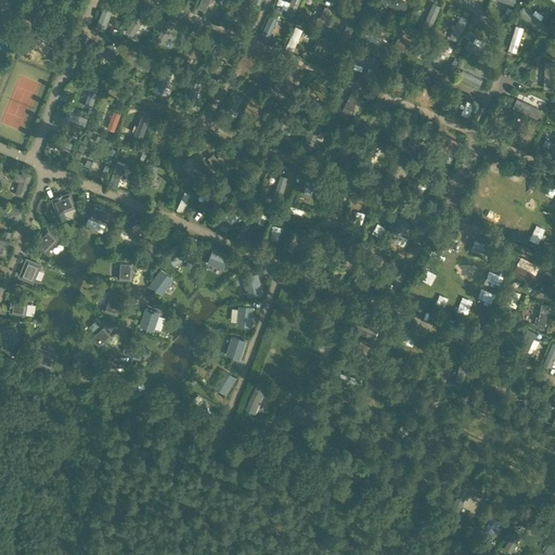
[(201,0),(197,8),(206,11),(210,0),(201,0)]
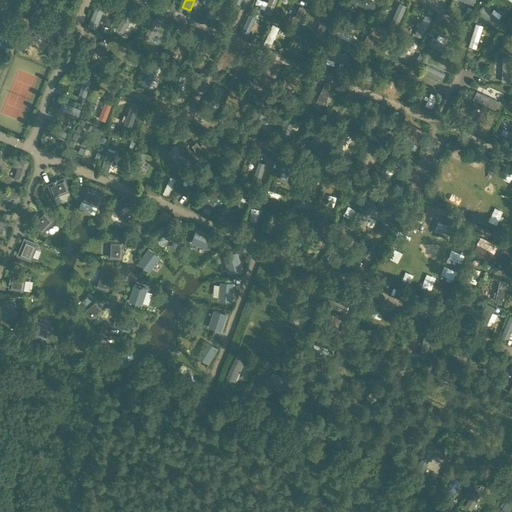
[(269,0),(264,13),(271,16),(277,0),(269,0)]
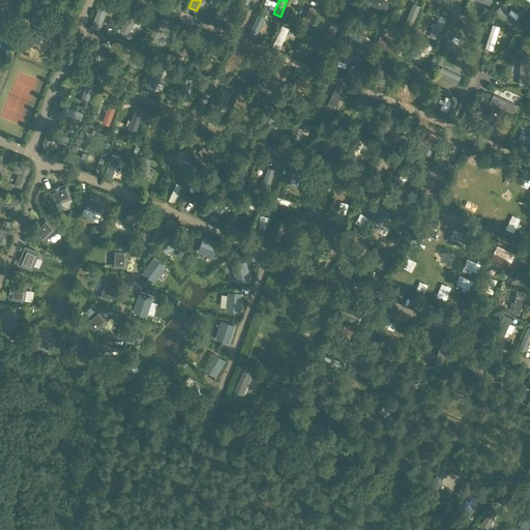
[(380,0),(362,0),(362,3),(383,10),(386,2),(380,0)]
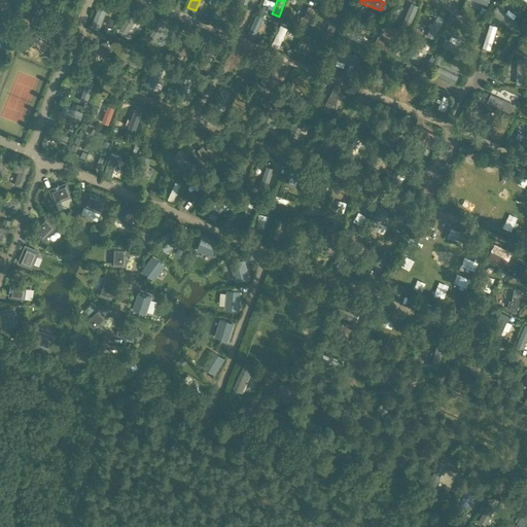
[(222,2),(214,18),(220,21),(227,4),(222,2)]
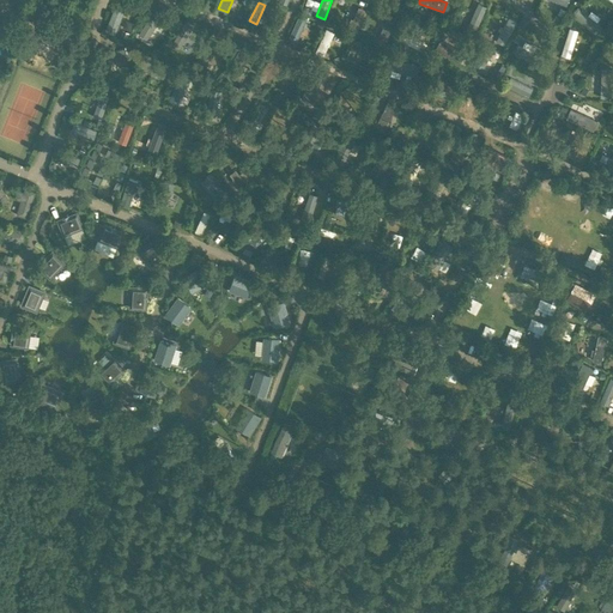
[(116,4),(105,31),(115,35),(126,7),(116,4)]
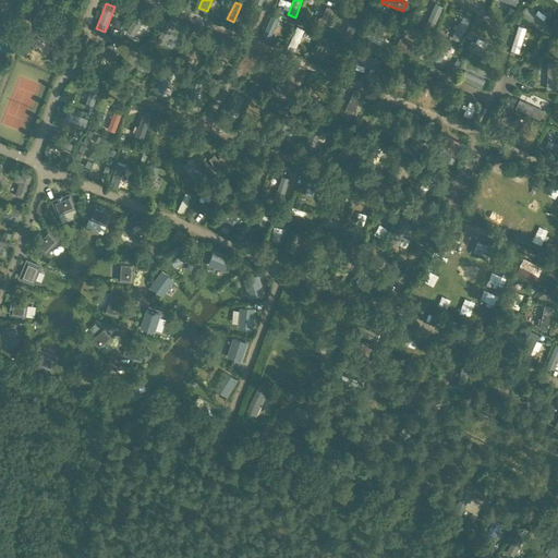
[(436,3),(426,24),(434,27),(444,7),(436,3)]
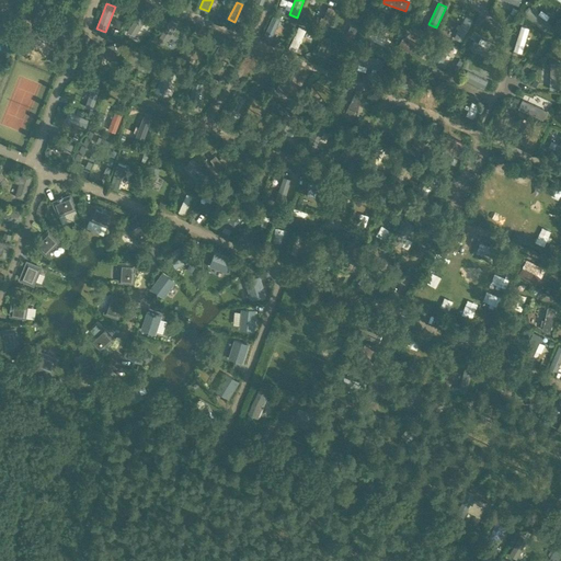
[(329,7),(320,26),(327,30),(335,10),(329,7)]
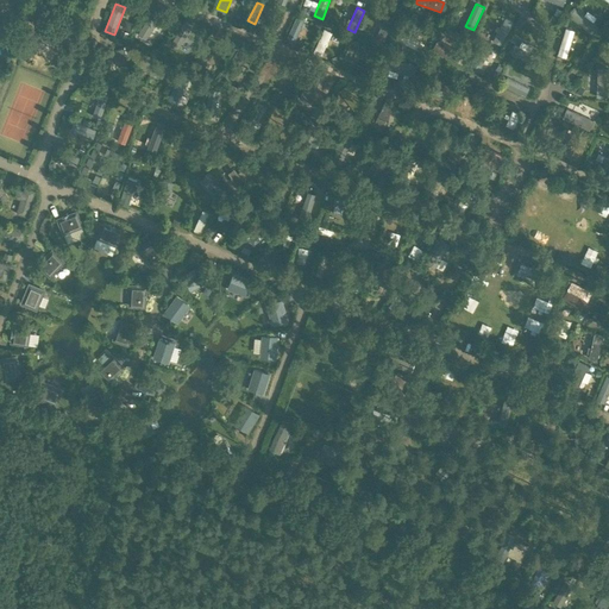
[(575,7),(567,16),(594,36),(600,27),(575,7)]
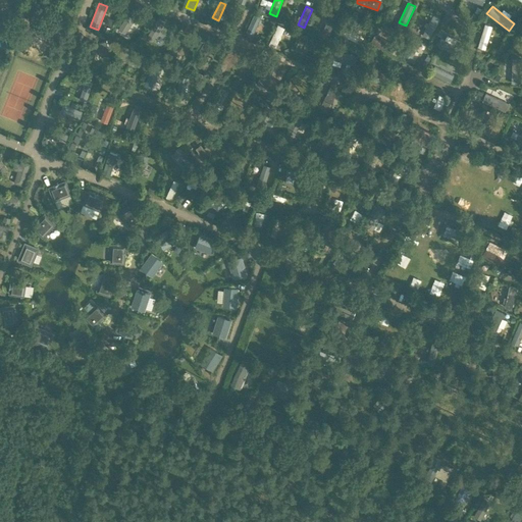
[(129,11),(119,28),(124,31),(135,14),(129,11)]
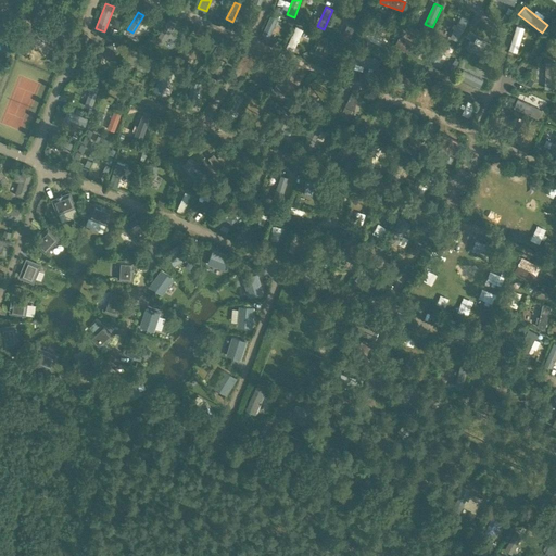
[(272,14),(263,35),(269,38),(279,17),(272,14)]
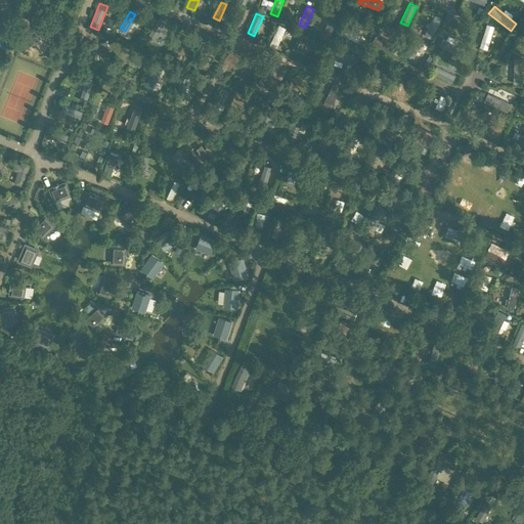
[(332,15),(322,34),(328,37),(337,18),(332,15)]
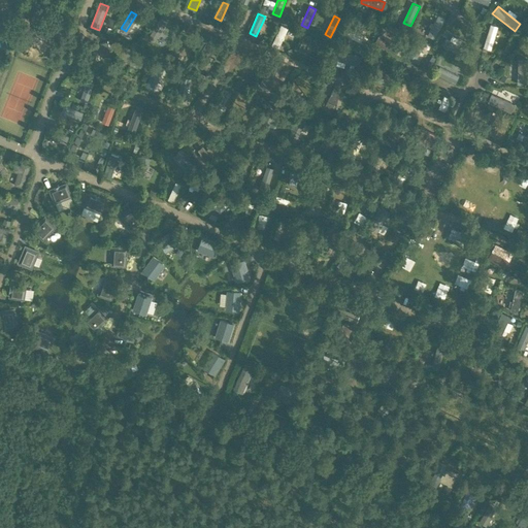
[(438,15),(427,35),(434,39),(446,20),(438,15)]
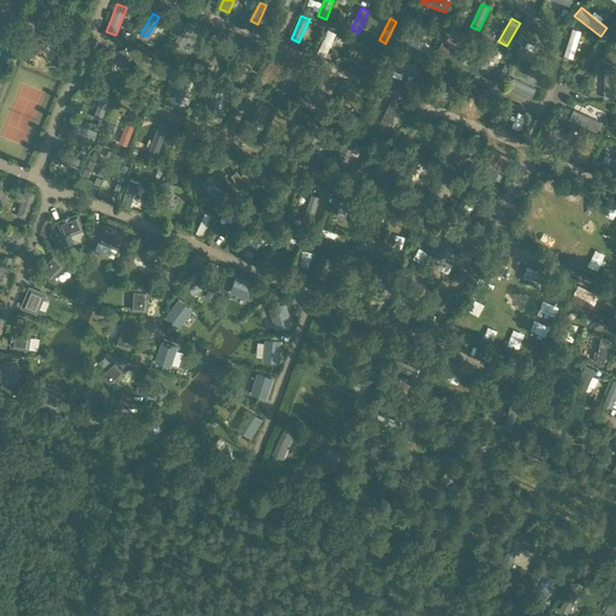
[(187,22),(173,45),(181,49),(195,27),(187,22)]
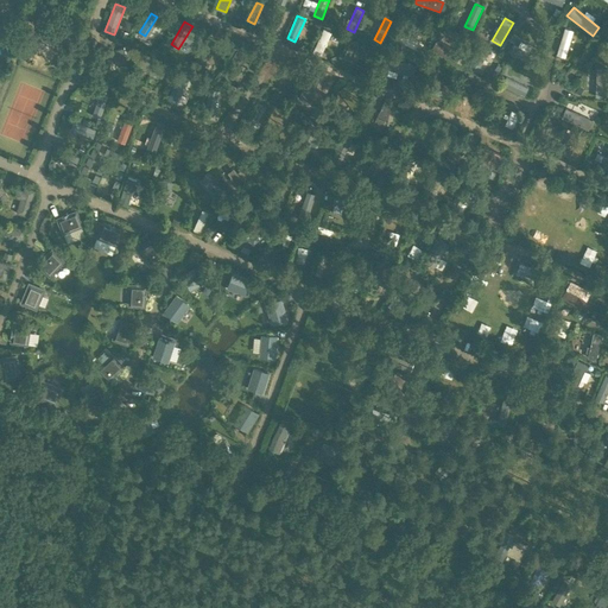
[(565,27),(557,55),(564,57),(572,31),(565,27)]
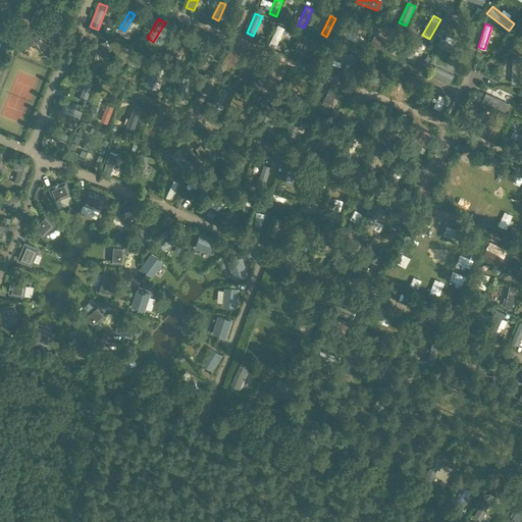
[(278,24),(269,45),(275,49),(285,29),(278,24)]
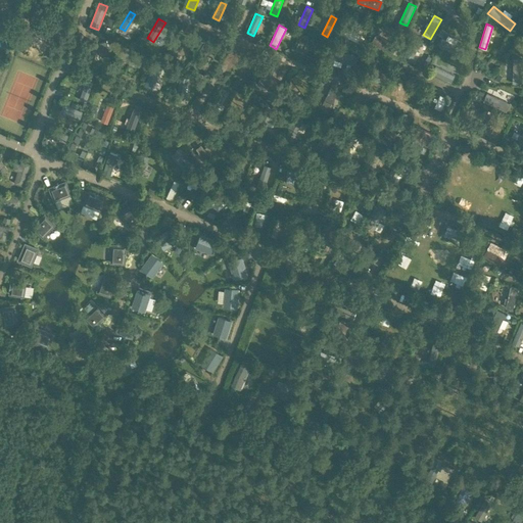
[(344,28),(341,34),(361,44),(364,38),(344,28)]
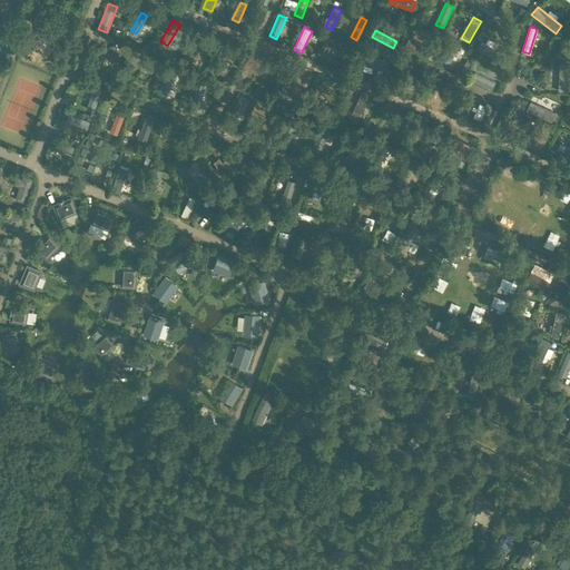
[(410,38),(405,47),(426,57),(431,49),(410,38)]
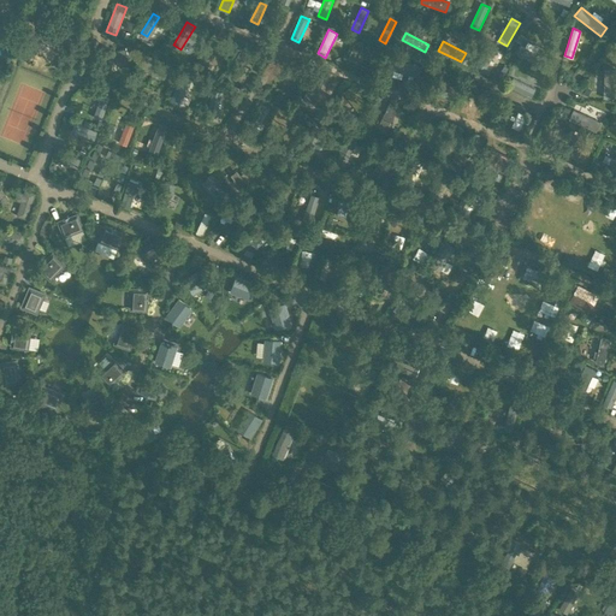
[(356,42),(349,59),(356,63),(363,46),(356,42)]
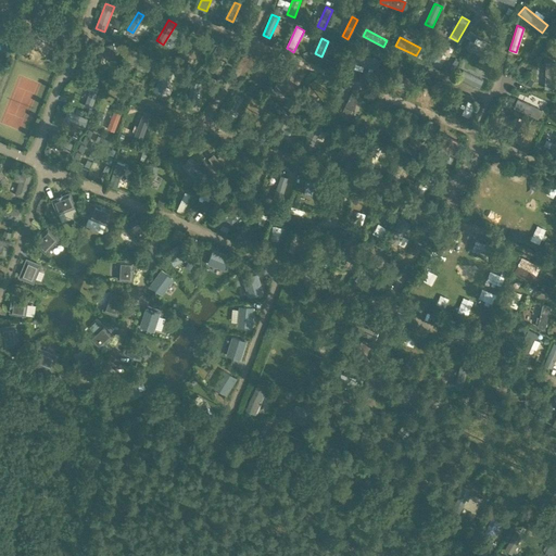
[(189,39),(177,59),(186,64),(198,45),(189,39)]
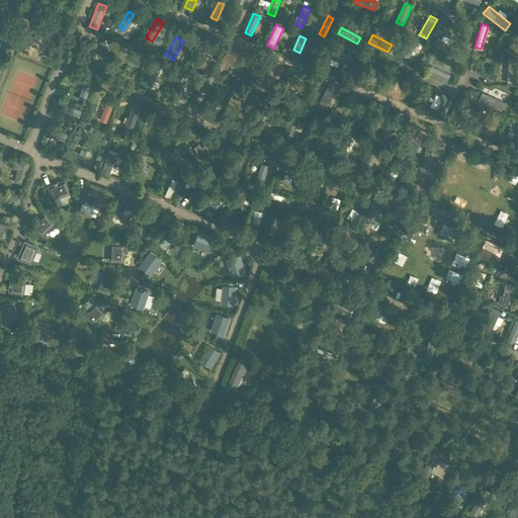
[(438,38),(434,46),(456,57),(459,50),(438,38)]
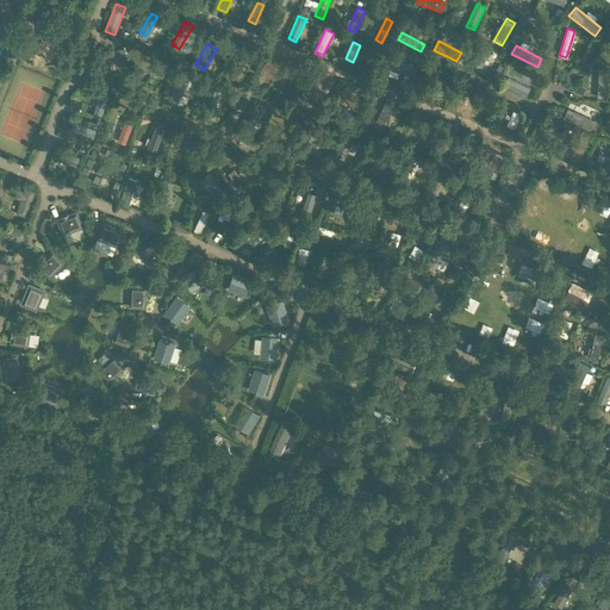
[(124,48),(100,57),(103,66),(128,55),(124,48)]
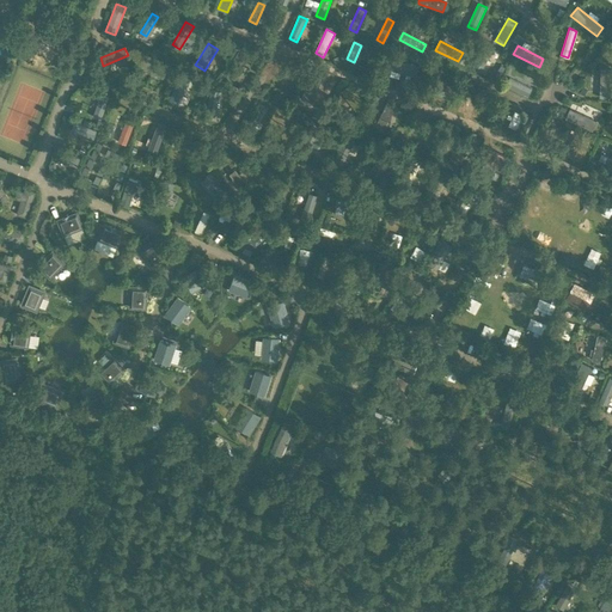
[(482,48),(473,66),(482,69),(490,51),(482,48)]
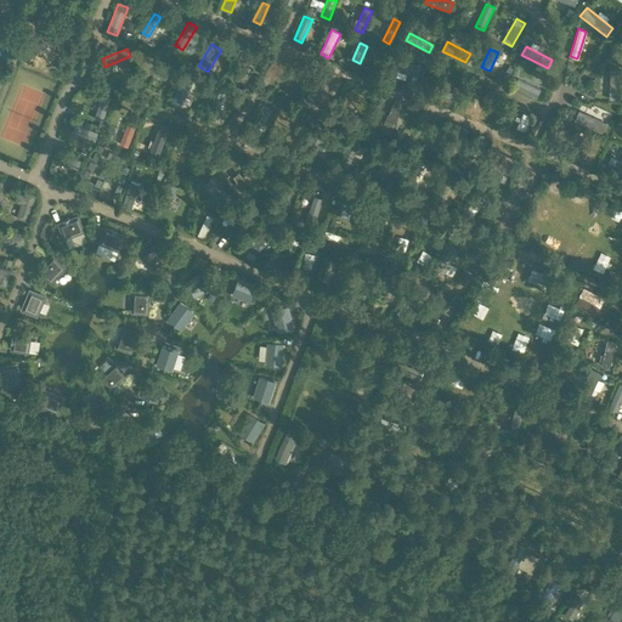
[(242,52),(230,75),(239,80),(252,57),(242,52)]
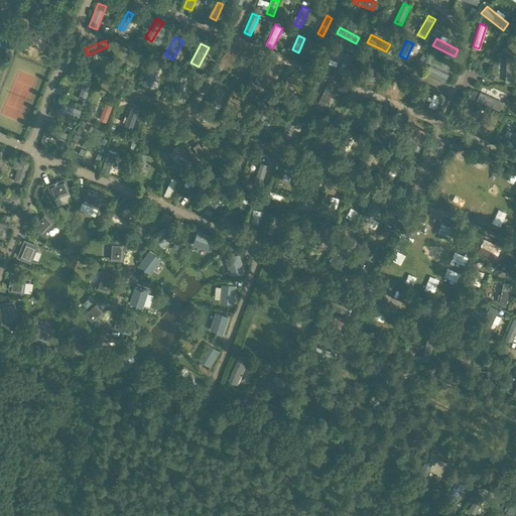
[(120,50),(117,57),(137,67),(140,59),(120,50)]
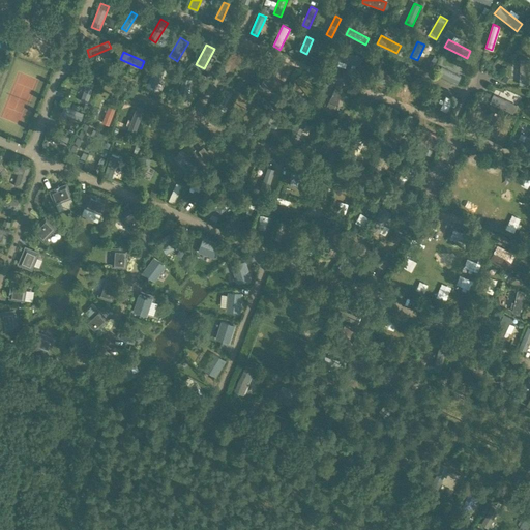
[(341,53),(339,61),(360,66),(362,59),(341,53)]
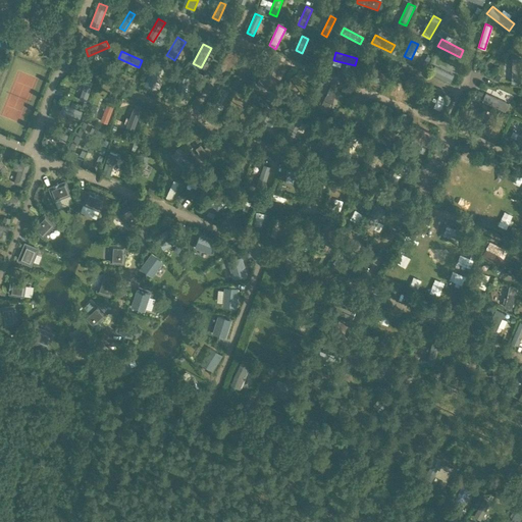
[(512,58),(511,84),(520,84),(521,59),(512,58)]
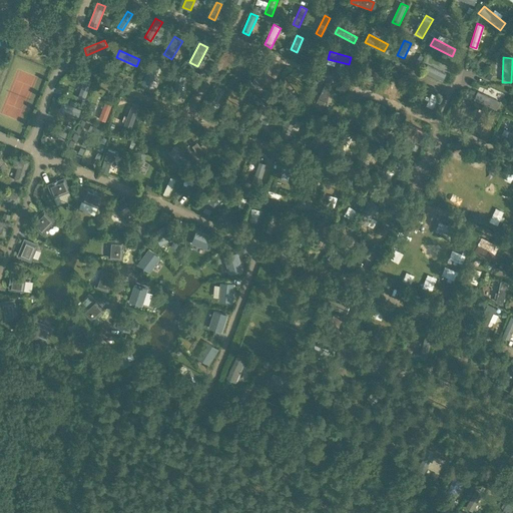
[(260,61),(252,84),(262,87),(270,64),(260,61)]
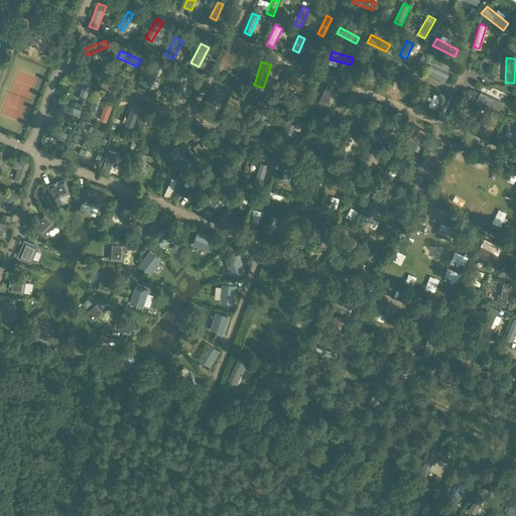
[(152,62),(142,86),(150,89),(160,67),(152,62)]
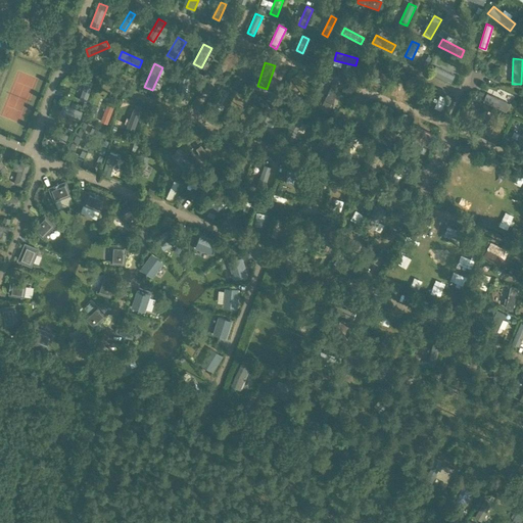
[(249,63),(240,83),(246,85),(254,65),(249,63)]
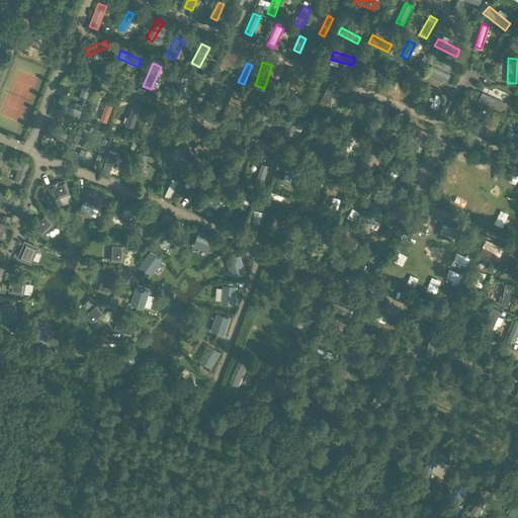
[(367,65),(364,71),(370,74),(381,79),(384,73),(367,65)]
